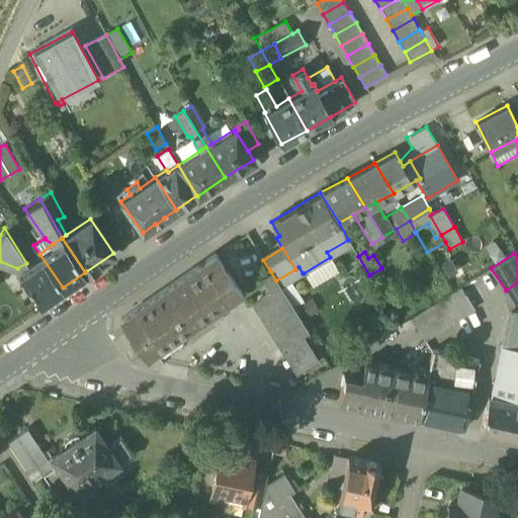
[(39,254),(26,263),(17,268),(41,303),(63,287),(39,254)]
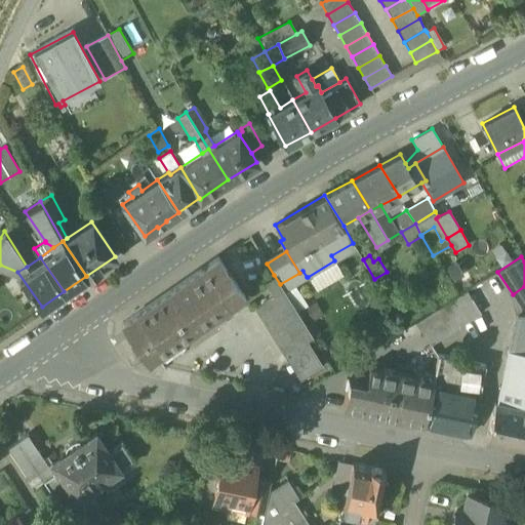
[(211,318),(243,296),(217,258),(186,280),(211,318)]
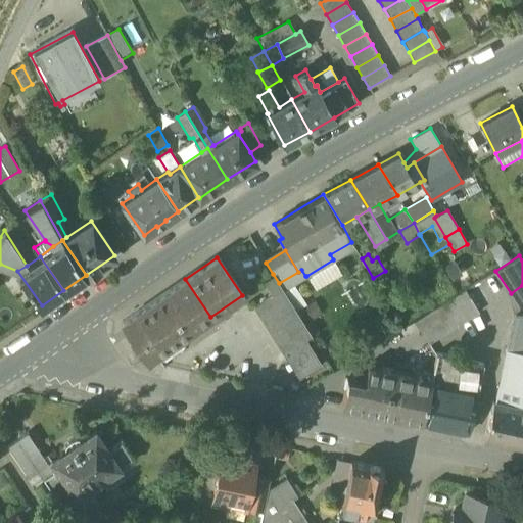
[(333,259),(306,276),(315,289),(341,274),(333,259)]
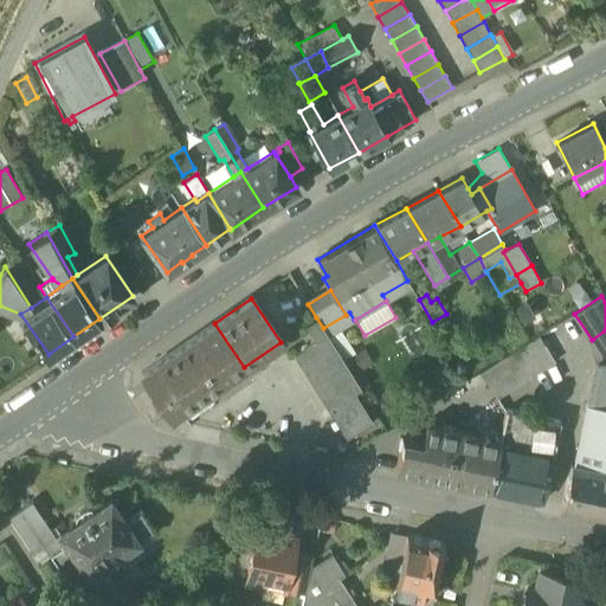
[(327,334),(343,360),(355,353),(340,328),(354,320),(349,313),(346,315),(323,328),(327,334)]
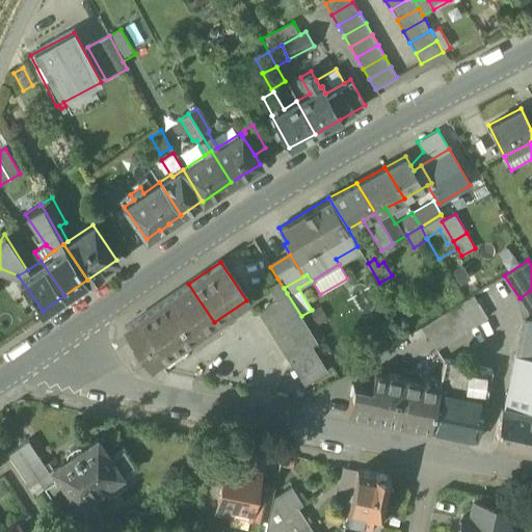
[(270,284),(280,298),(287,293),(284,288),(277,278),(270,284)]
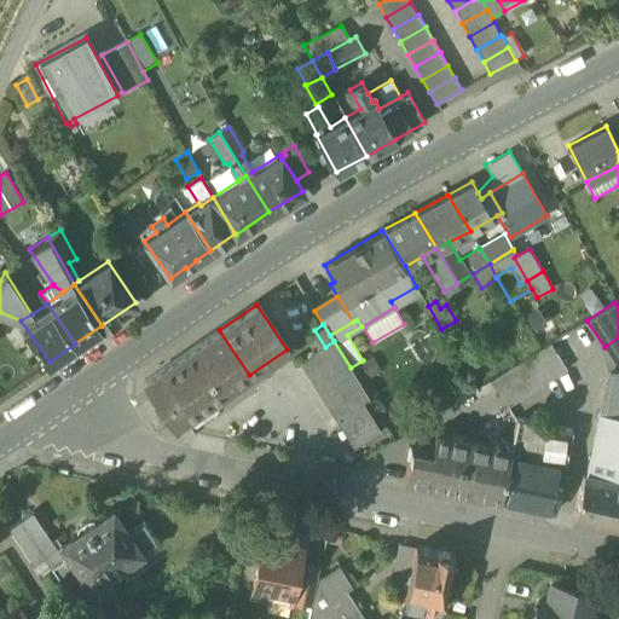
[(212,400),(249,375),(219,330),(181,356),(212,400)]
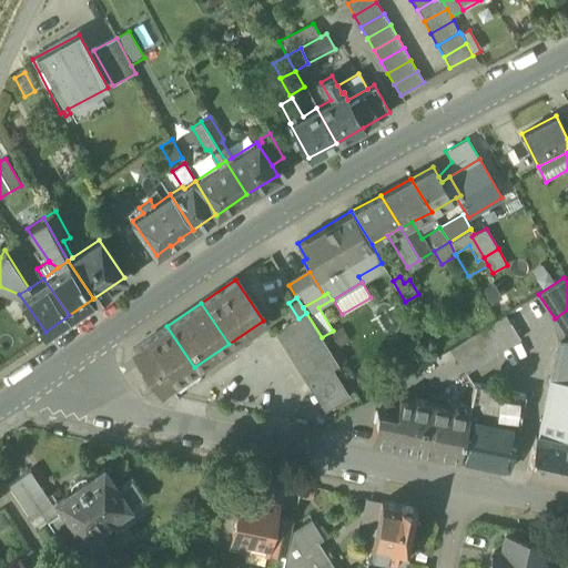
[(558,347),(567,348),(567,310),(555,318),(545,325),(558,347)]
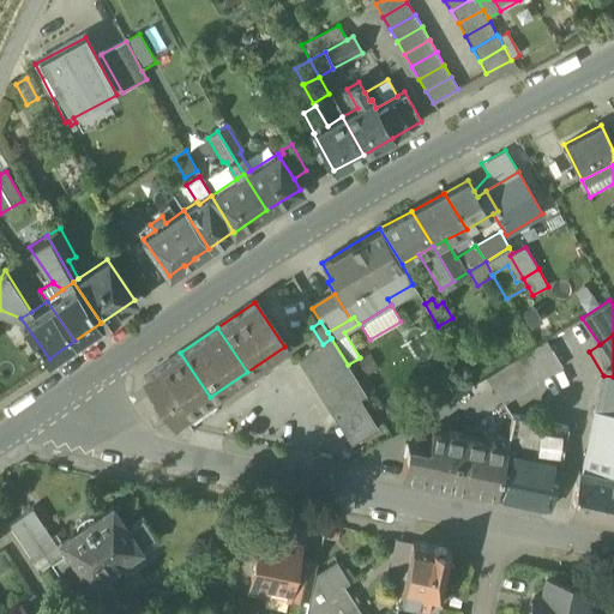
[(300,357),(332,410),(356,395),(363,391),(357,380),(348,366),(348,365),(331,338),(323,344),(300,357)]
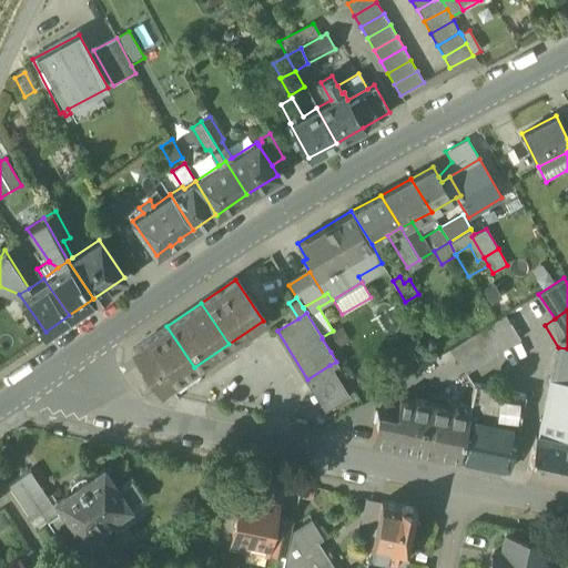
[(505,314),(494,321),(509,345),(519,337),(505,314)]
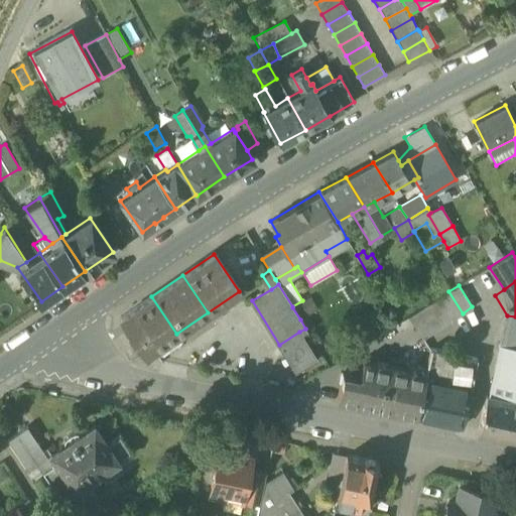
[(442,326),(463,313),(448,291),(428,303),(442,326)]
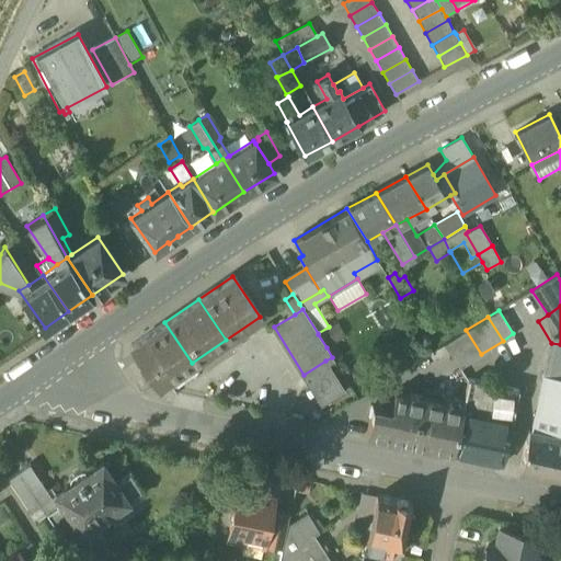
[(158,386),(192,363),(164,322),(130,345),(158,386)]
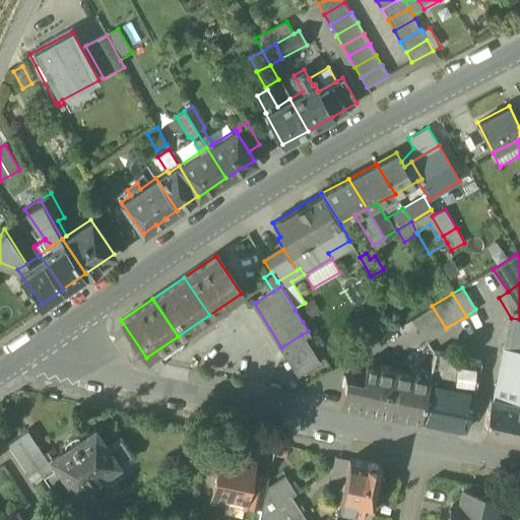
[(295,310),(303,322),(309,318),(320,312),(312,300),(295,310)]
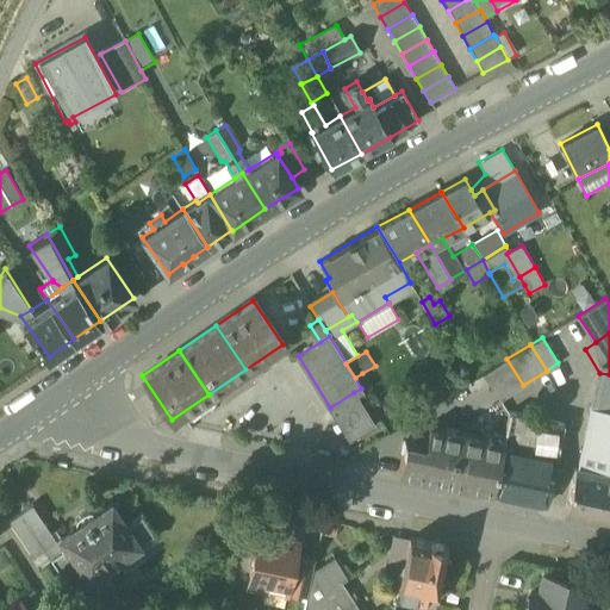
[(499,400),(523,385),(506,359),(483,374),(499,400)]
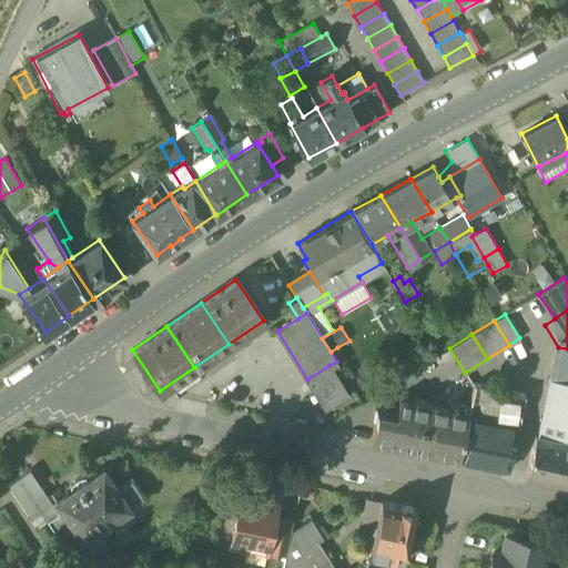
[(346,361),(337,347),(331,352),(336,362),(338,365),(346,361)]
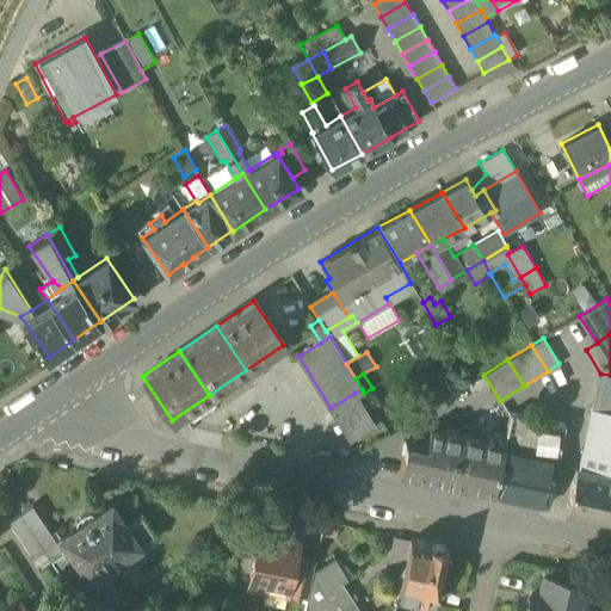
[(608,471),(610,471),(610,375),(600,374),(584,449),(582,449),(579,466),(587,467),(588,462),(609,467),(608,471)]
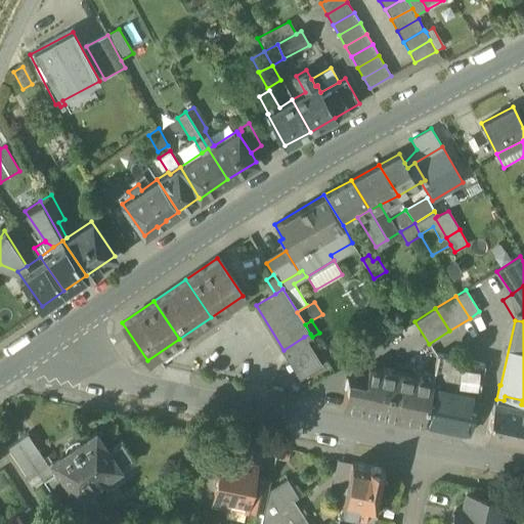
[(301,378),(321,365),(304,337),(284,350),(301,378)]
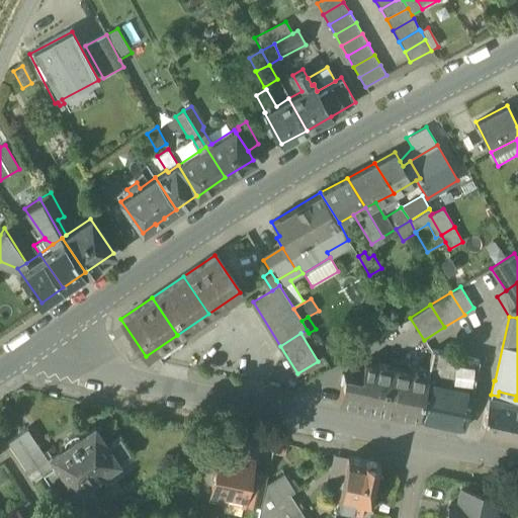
[(418,419),(463,428),(470,394),(479,360),(431,350),(427,369),(428,369),(418,419)]
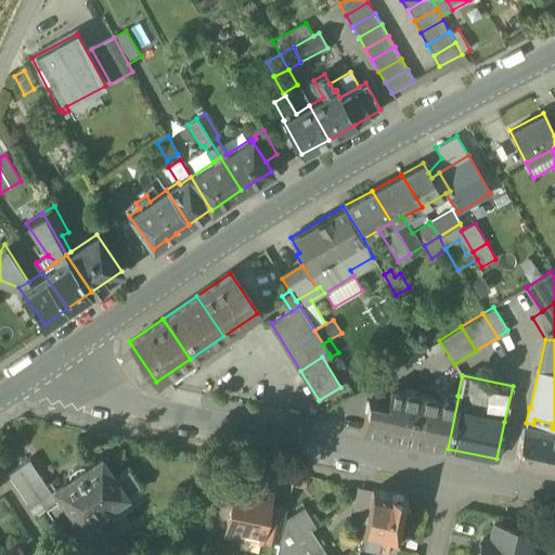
[(409,440),(418,392),(390,387),(387,405),(368,401),(362,430),(409,440)]
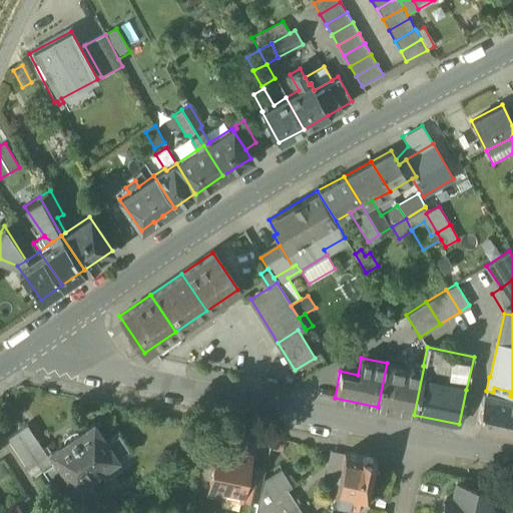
[(404,367),(387,363),(378,407),(414,415),(424,366),(423,366),(405,362),(404,367)]
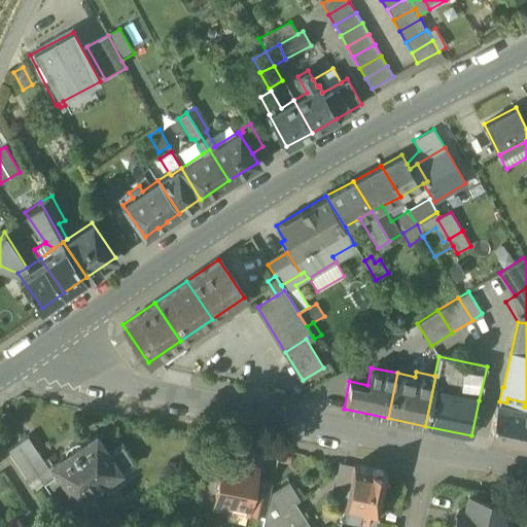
[(526,447),(526,407),(524,407),(525,402),(507,398),(506,402),(499,401),(496,400),(488,438),(505,443),(526,447)]
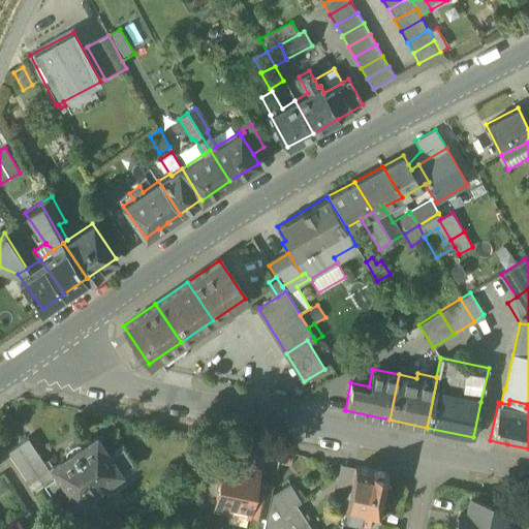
[(65,456),(47,468),(37,474),(37,475),(67,520),(80,511),(78,508),(103,491),(100,486),(133,463),(122,446),(109,456),(95,435),(81,445),(75,442),(69,443),(65,449),(65,456)]
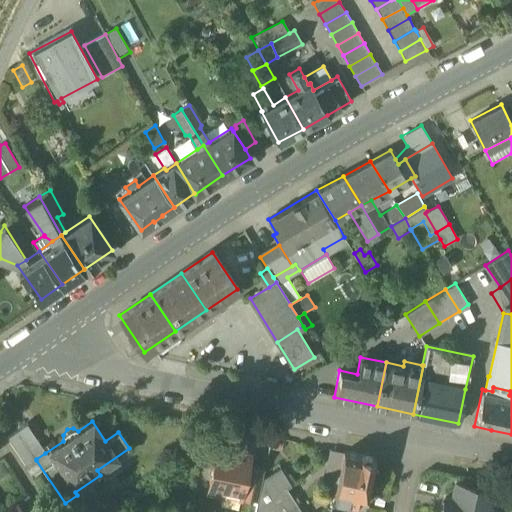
[(27,466),(36,460),(36,459),(45,453),(36,441),(35,441),(23,425),(7,436),(27,466)]
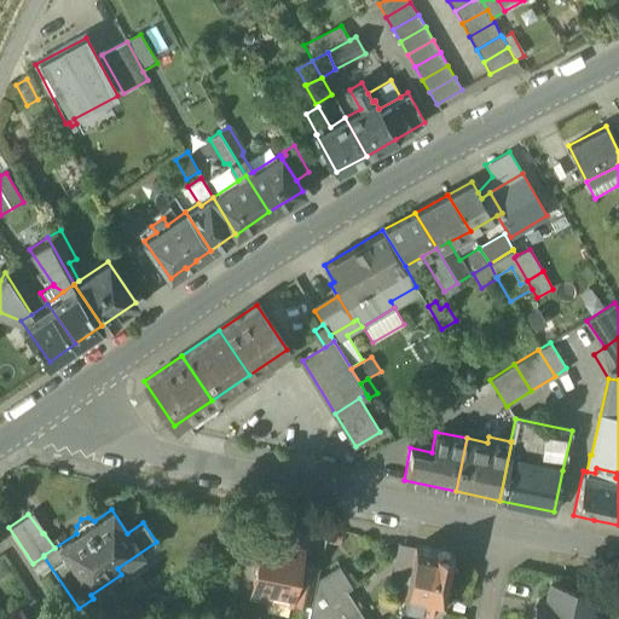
[(250,596),(268,600),(270,593),(290,597),(291,597),(299,563),(302,549),(291,547),(279,544),(281,539),(262,536),(250,596)]
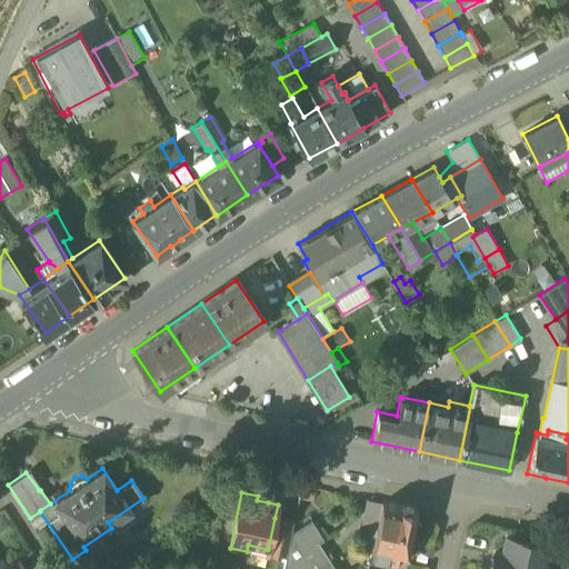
[(356,522),(361,523),(377,527),(382,502),(360,498),(356,522)]
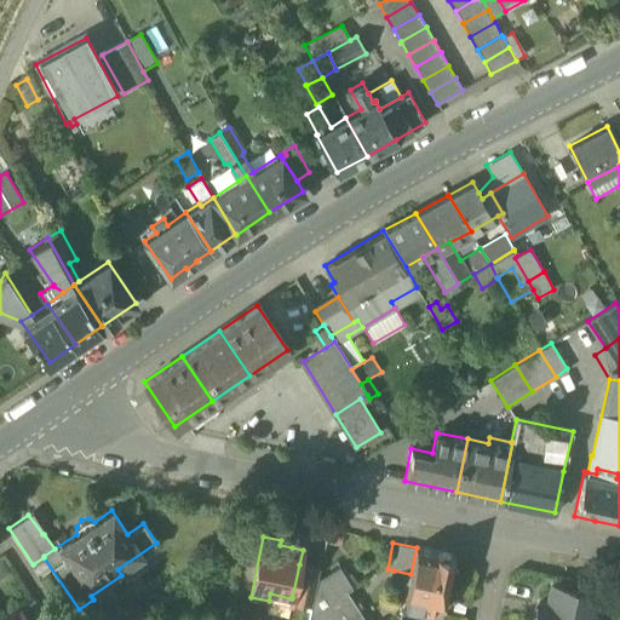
[(429,609),(442,612),(454,556),(417,547),(411,574),(406,600),(405,603),(430,608),(429,609)]
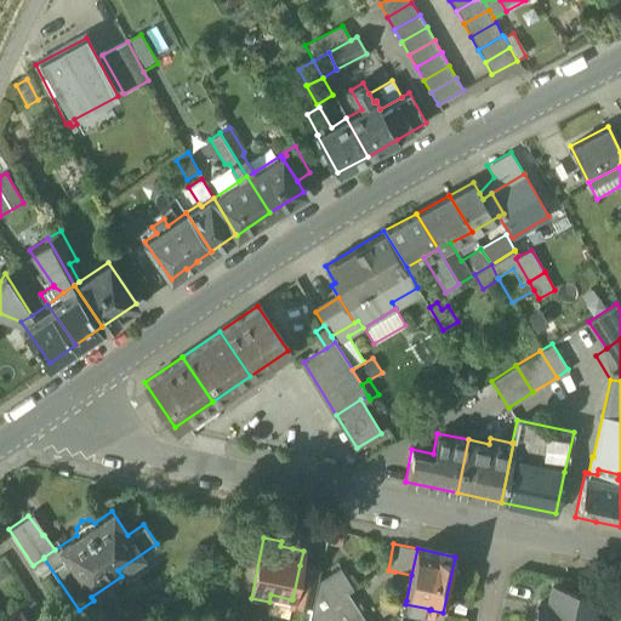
[(291,603),(312,608),(315,592),(314,592),(319,569),(300,565),(292,599),(291,599),(291,603)]
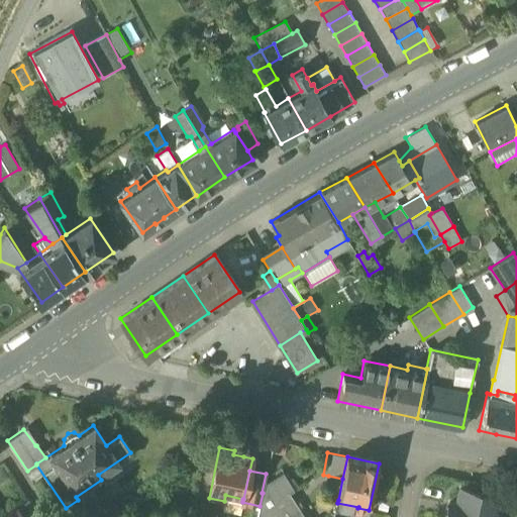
[(265,484),(263,493),(260,506),(259,512),(289,493),(294,490),(283,473),(265,484)]
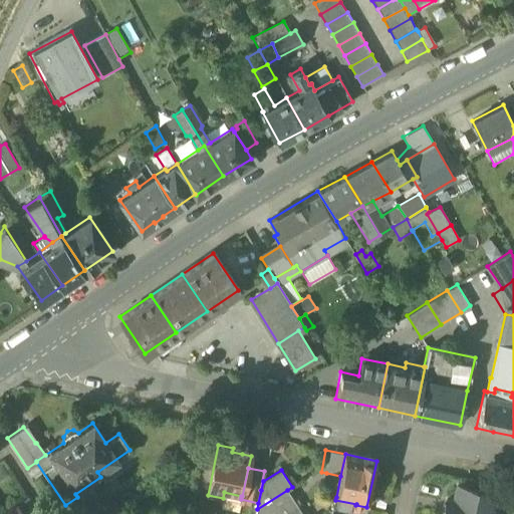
[(336,497),(340,476),(326,473),(322,494),(336,497)]
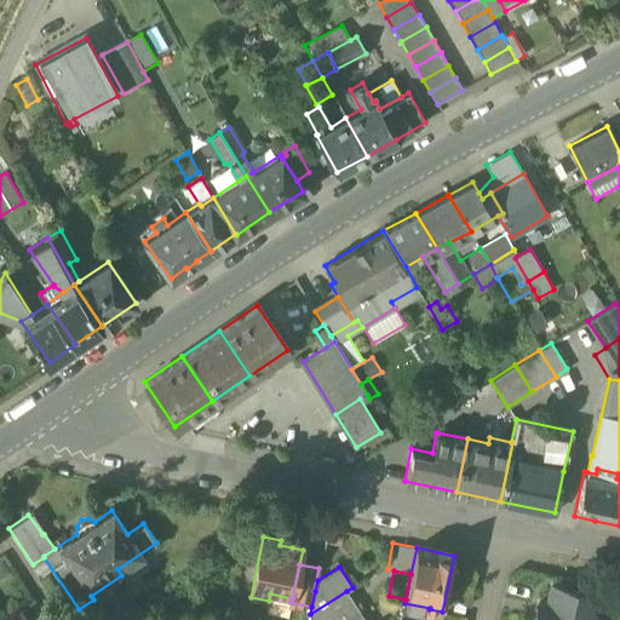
[(596,595),(551,585),(547,603),(538,602),(534,619),(590,619),(592,613),(596,595)]
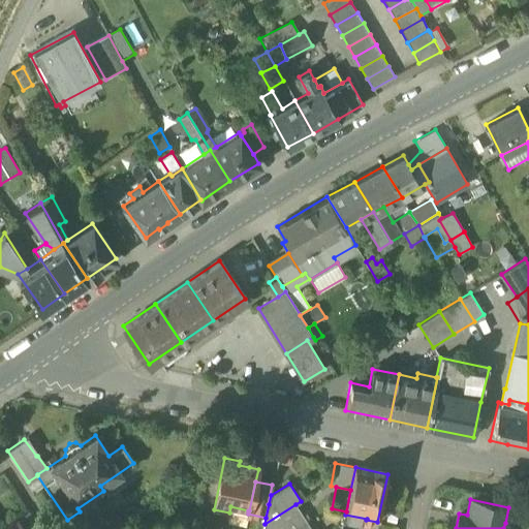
[(265,524),(268,528),(292,528),(306,521),(296,504),(265,524)]
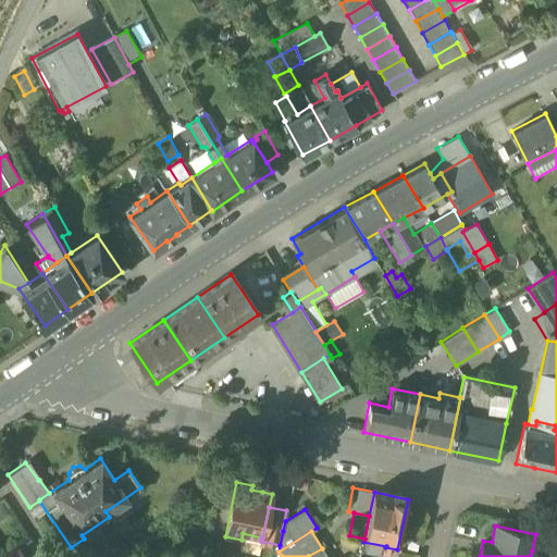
[(243,533),(242,540),(240,542),(260,546),(261,541),(261,537),(243,533)]
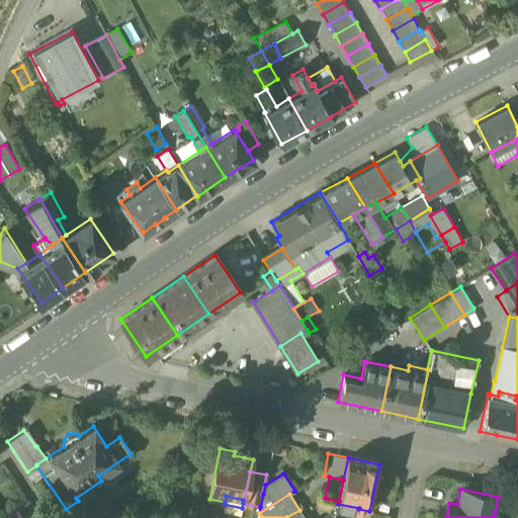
[(0,517),(17,517),(11,508),(0,515),(0,517)]
